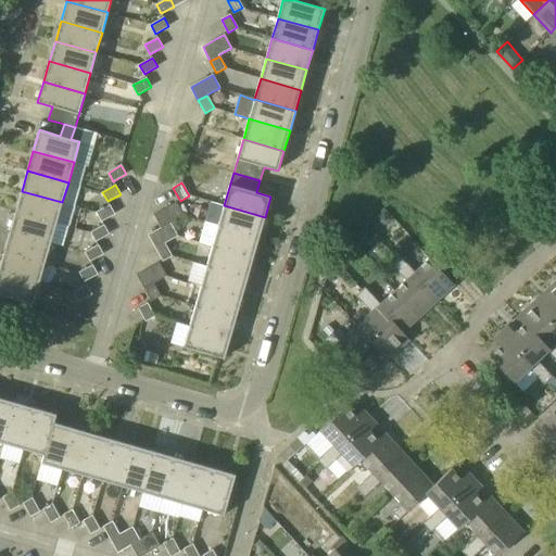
[(57,223),(62,202),(22,191),(15,211),(57,223)]
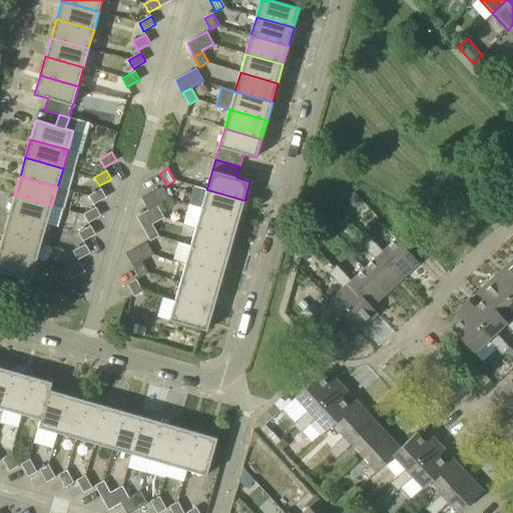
[(157,206),(160,203),(168,199),(162,187),(142,197),(148,210),(157,206)]
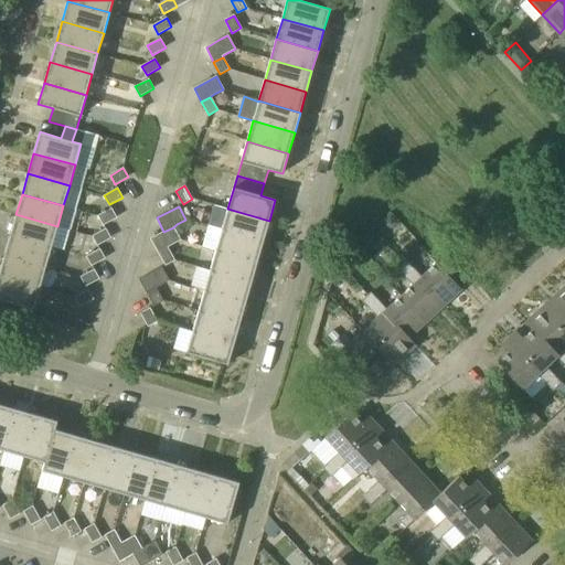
[(98,216),(103,225),(116,217),(112,209),(98,216)]
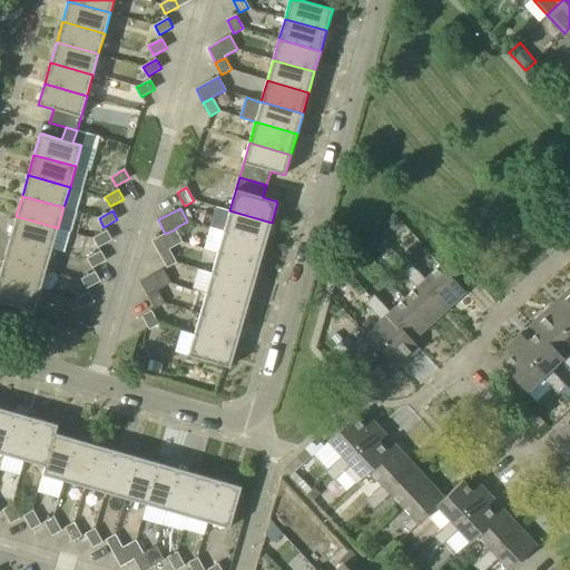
[(265,244),(272,223),(229,210),(224,232),(265,244)]
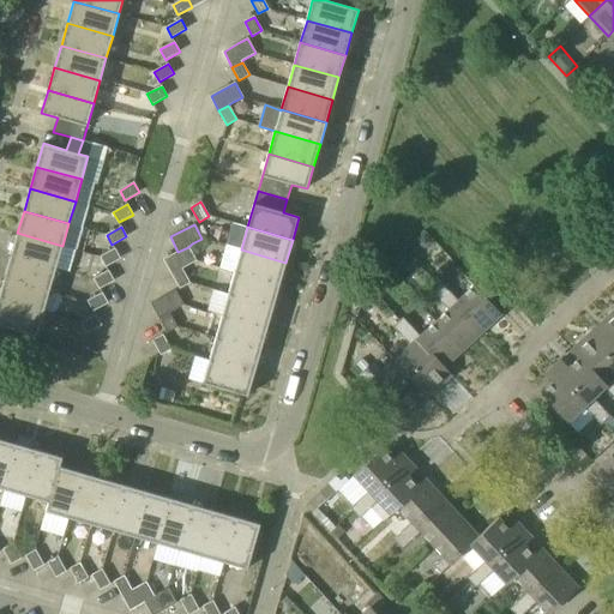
[(56,268),(62,246),(17,233),(11,256),(56,268)]
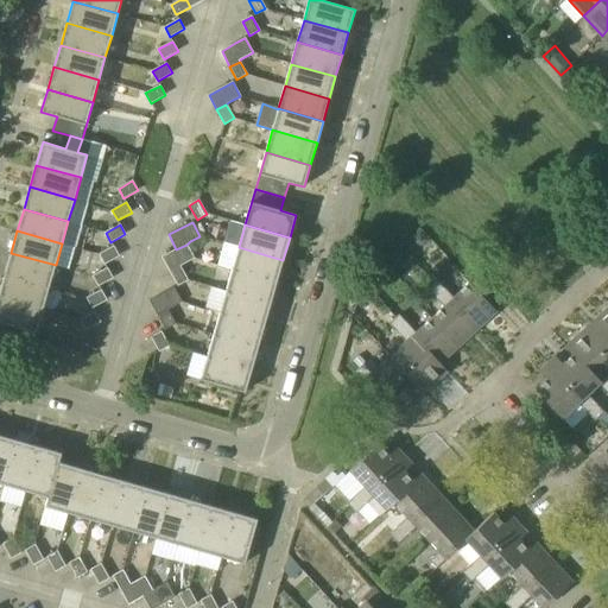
[(239,247),(225,242),(219,264),(233,268),(277,282),(283,260),(239,247)]
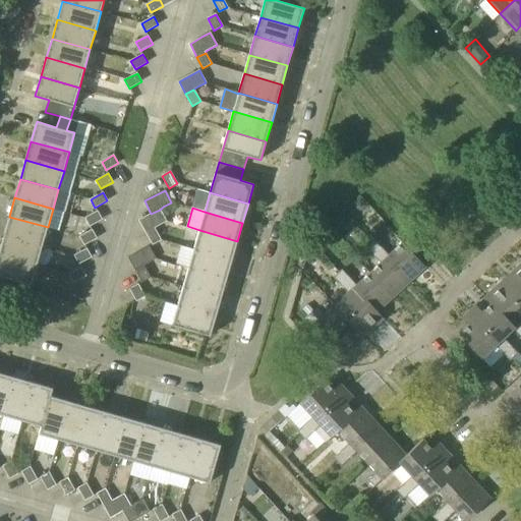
[(146,232),(154,228),(158,226),(166,221),(160,210),(151,214),(139,220),(146,232)]
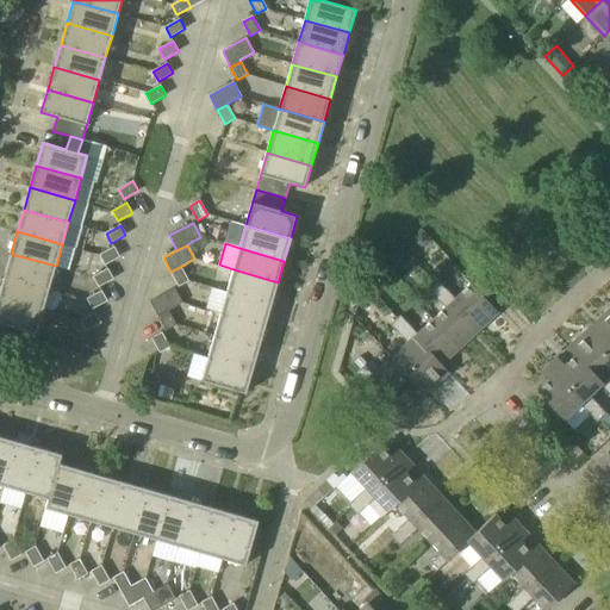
[(100,255),(105,265),(119,257),(114,247),(100,255)]
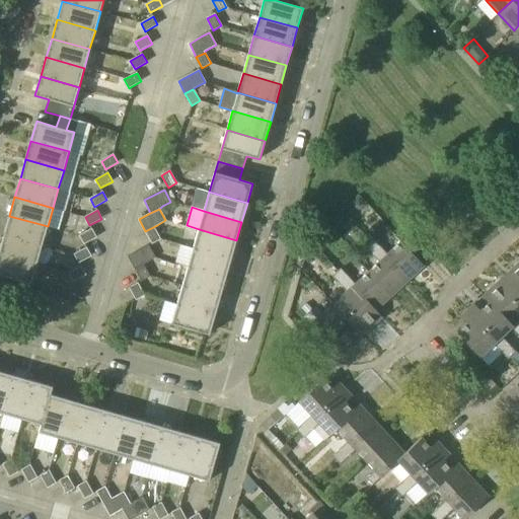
[(59,229),(48,226),(9,216),(4,234),(42,245),(53,248),(59,229)]
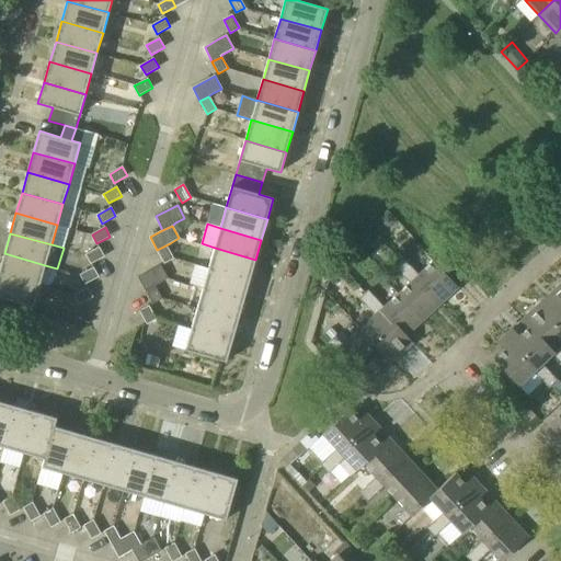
[(157,250),(163,262),(164,263),(173,259),(165,245),(157,250)]
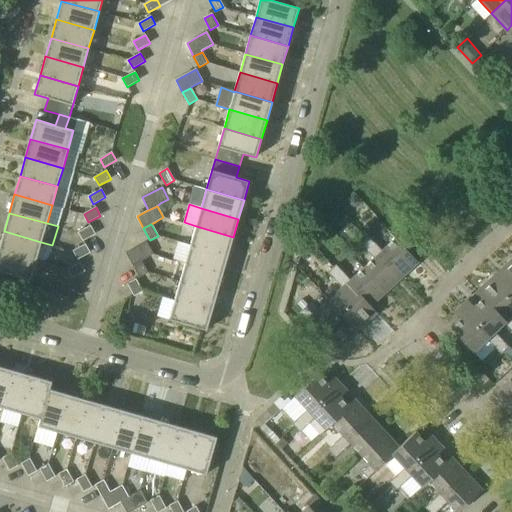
[(79,233),(83,241),(95,234),(91,226),(79,233)]
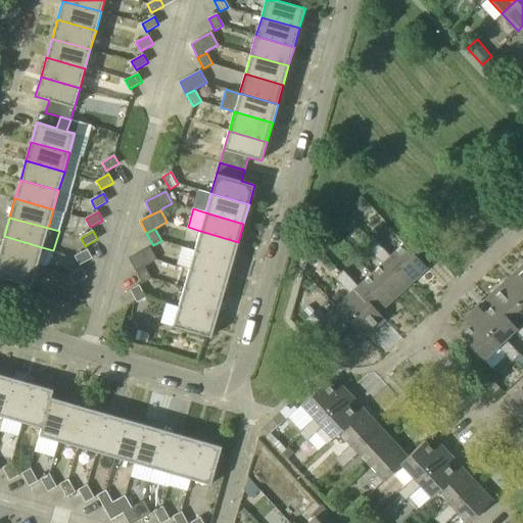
[(233,262),(238,242),(200,231),(194,250),(233,262)]
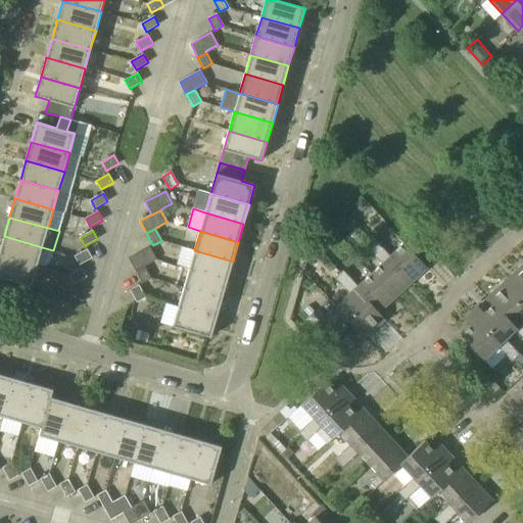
[(0,255),(37,267),(42,247),(4,236),(0,249),(0,255)]
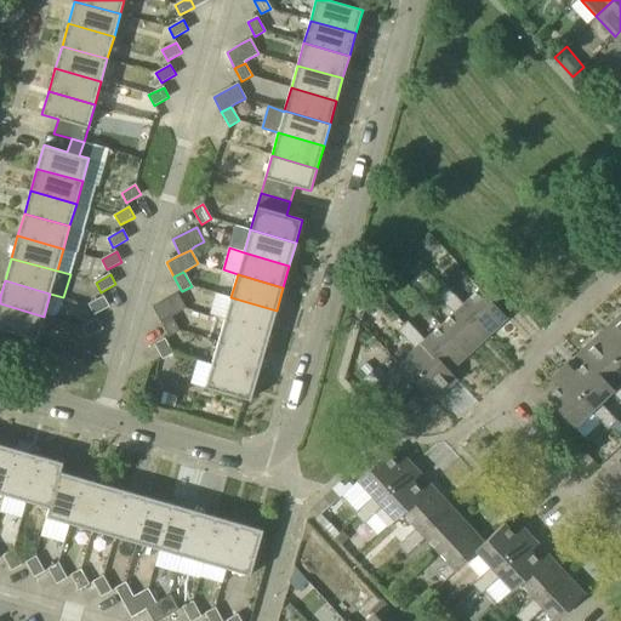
[(444,288),(437,295),(444,303),(455,294),(446,285),(444,288)]
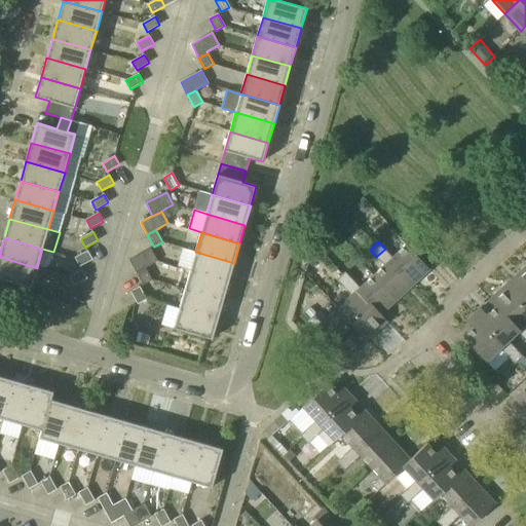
[(390,259),(414,285),(429,269),(407,245),(392,257),(390,259)]
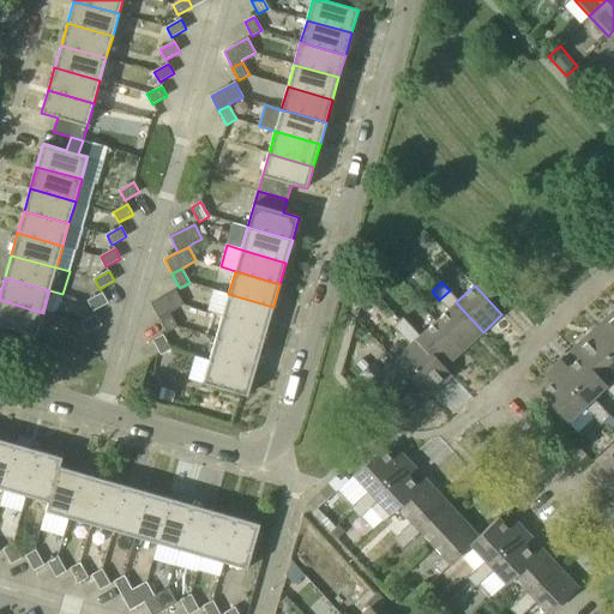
[(160,318),(169,313),(184,305),(174,290),(151,304),(160,318)]
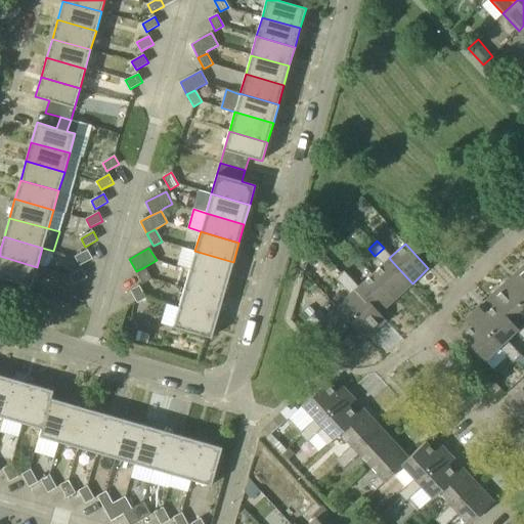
[(384,248),(375,256),(382,264),(389,258),(391,256),(384,248)]
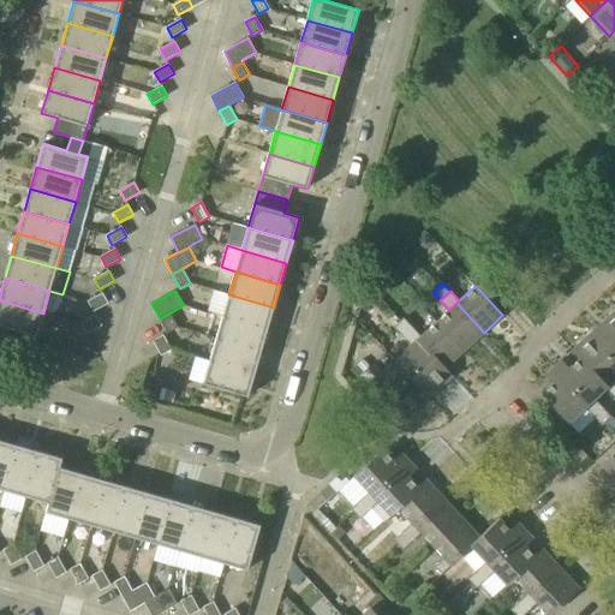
[(88,302),(94,311),(108,303),(102,293),(88,302)]
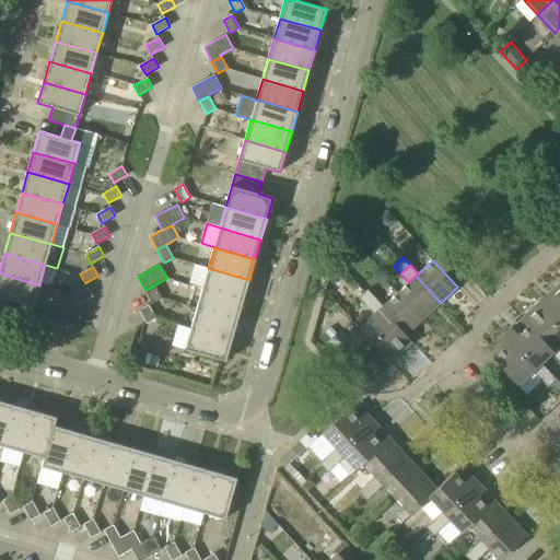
[(244,300),(249,280),(208,268),(202,288),(244,300)]
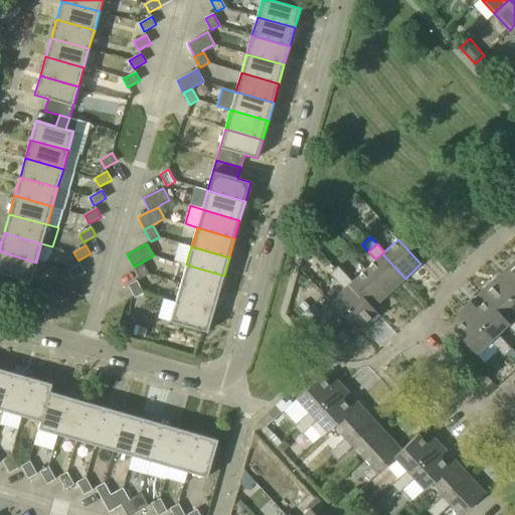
[(0,273),(31,282),(36,263),(0,251),(0,273)]
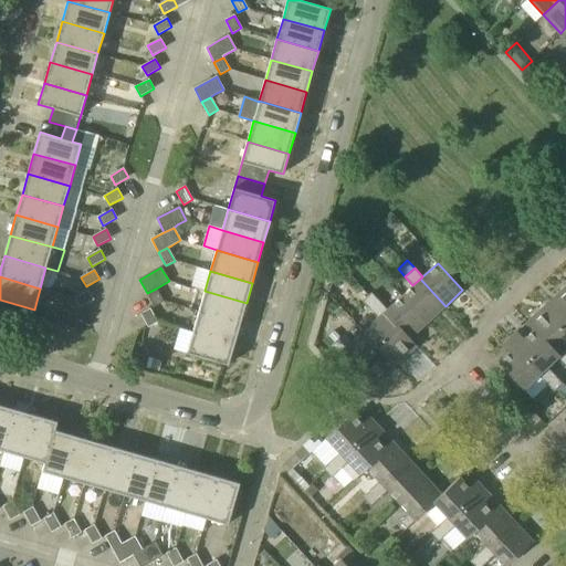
[(446,306),(420,279),(412,285),(402,294),(428,322),(446,306)]
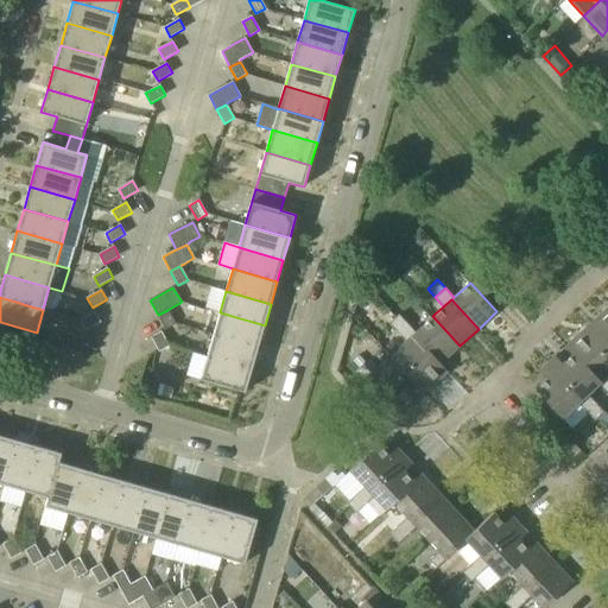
[(607,306),(591,323),(607,341),(607,306)]
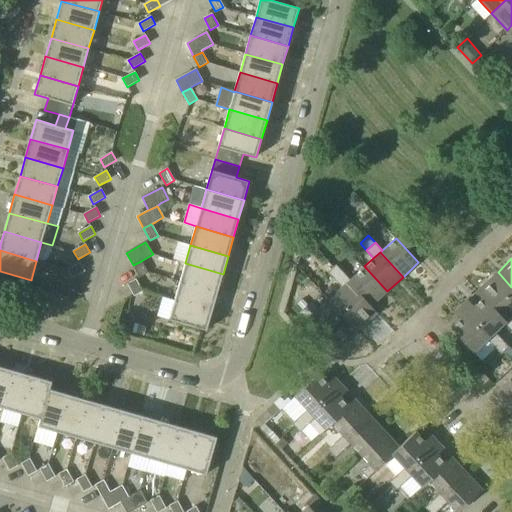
[(133,265),(140,277),(148,272),(141,261),(133,265)]
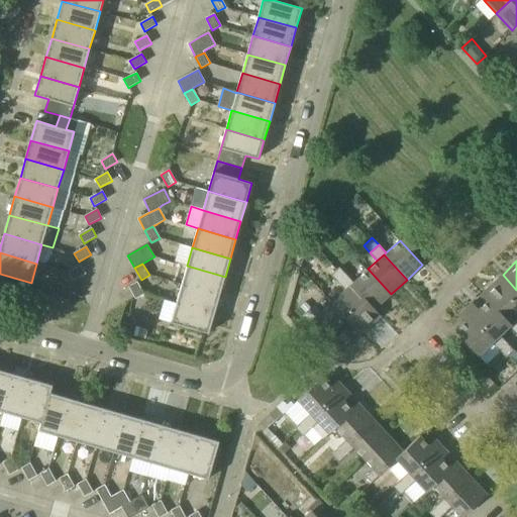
[(74,281),(74,280),(85,274),(81,266),(69,272),(74,281)]
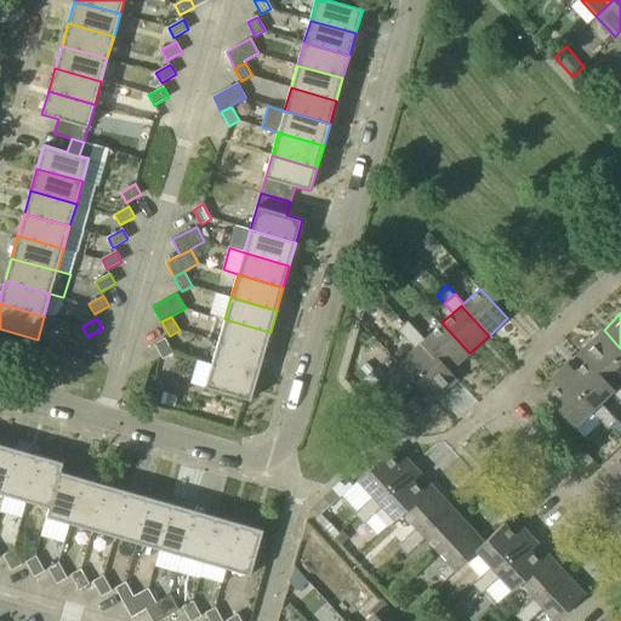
[(263,355),(271,332),(224,319),(218,342),(263,355)]
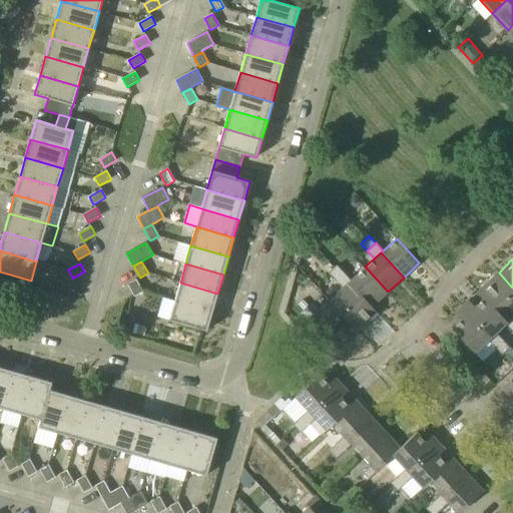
[(337,265),(329,273),(336,280),(344,273),(337,265)]
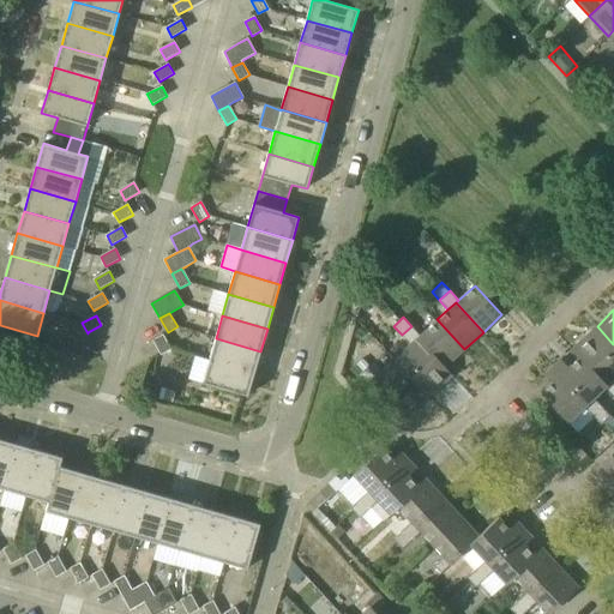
[(437,319),(420,335),(419,336),(419,337),(445,367),(464,349),(437,319)]
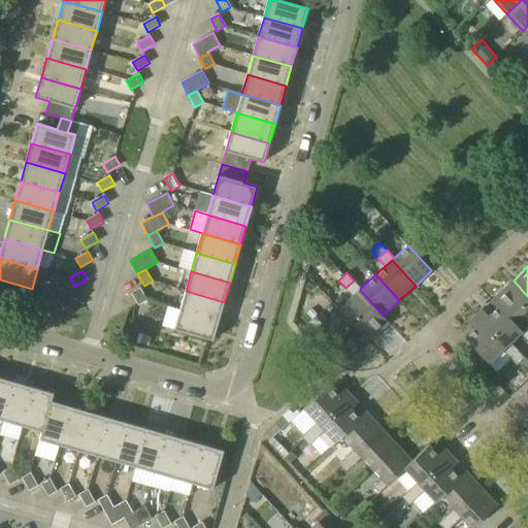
[(354,281),(345,288),(353,296),(360,290),(360,289),(361,288),(354,281)]
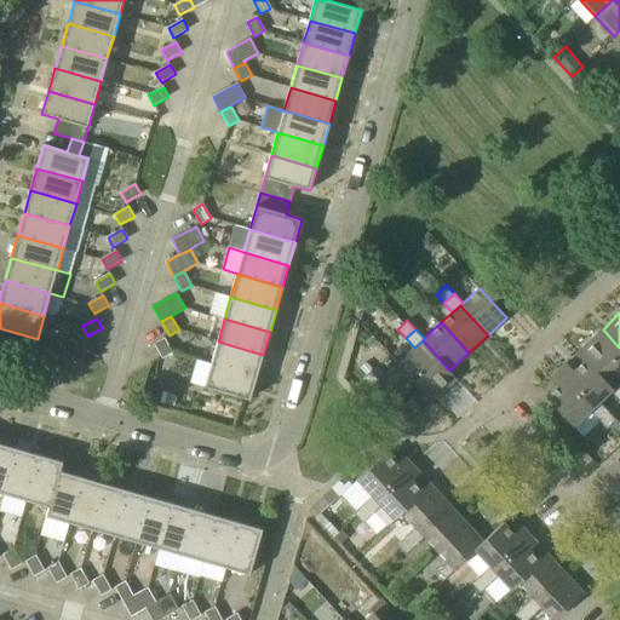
[(619,384),(619,383),(619,348),(603,329),(581,349),(619,390),(619,384)]
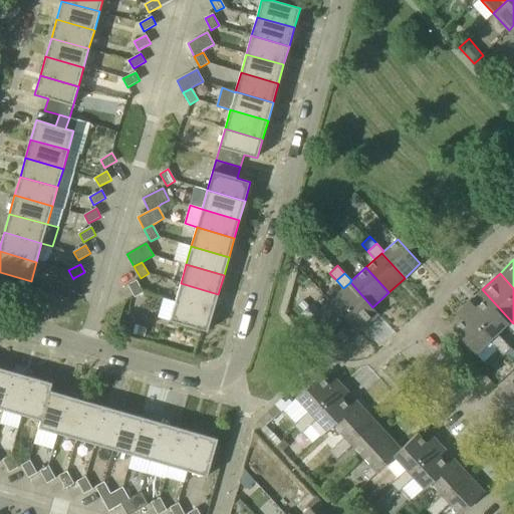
[(129,285),(135,296),(135,297),(143,292),(137,280),(129,285)]
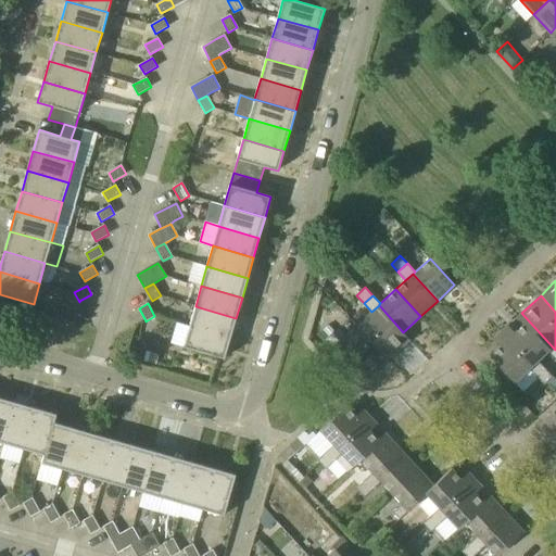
[(403,332),(379,305),(371,312),(357,325),(389,358),(409,340),(403,332)]
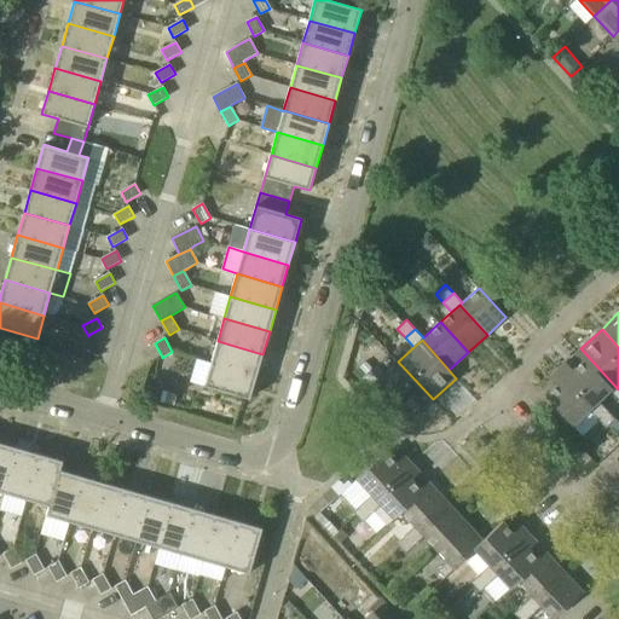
[(256,376),(262,354),(218,341),(210,363),(256,376)]
